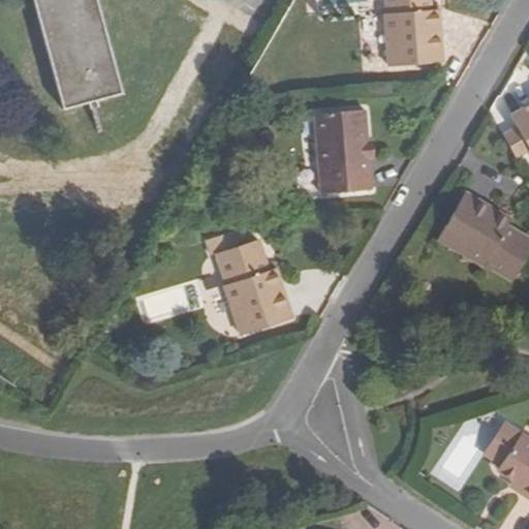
[(33,0),(63,110),(122,94),(96,0),(33,0)]
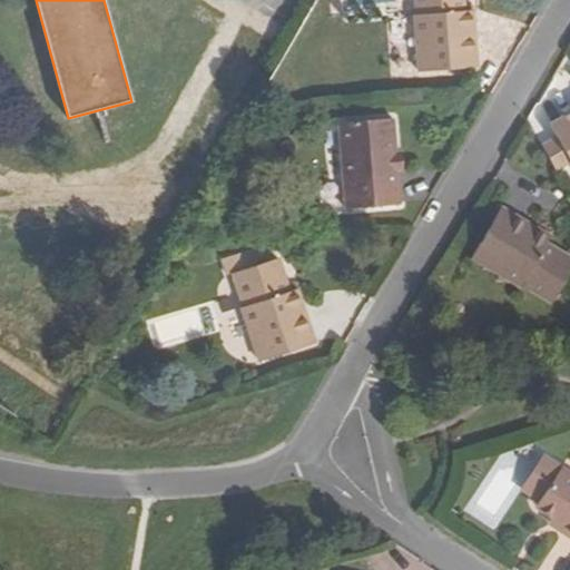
[(415,15),(420,70),(477,66),(473,10),(465,10),(463,0),(415,0),(418,15),(415,15)]
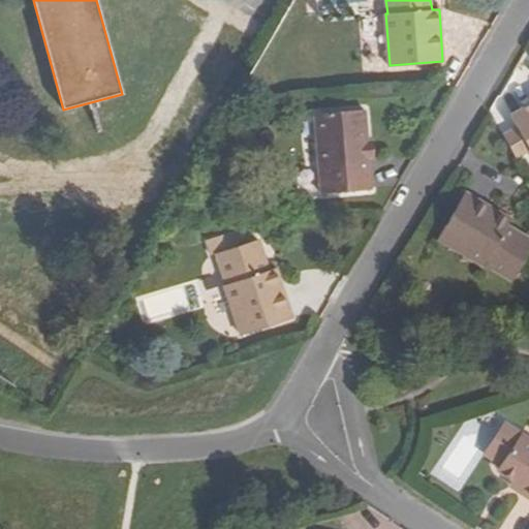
[(528,105),(511,117),(528,147),(528,105)]
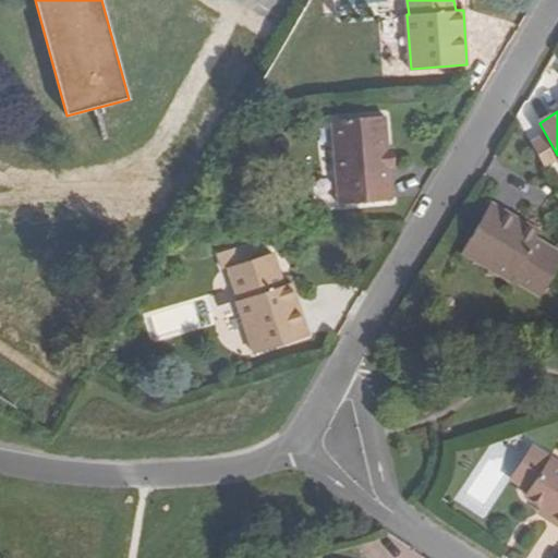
[(332,120),(340,204),(391,199),(389,169),(396,168),(393,147),(387,147),(385,117),(332,120)]
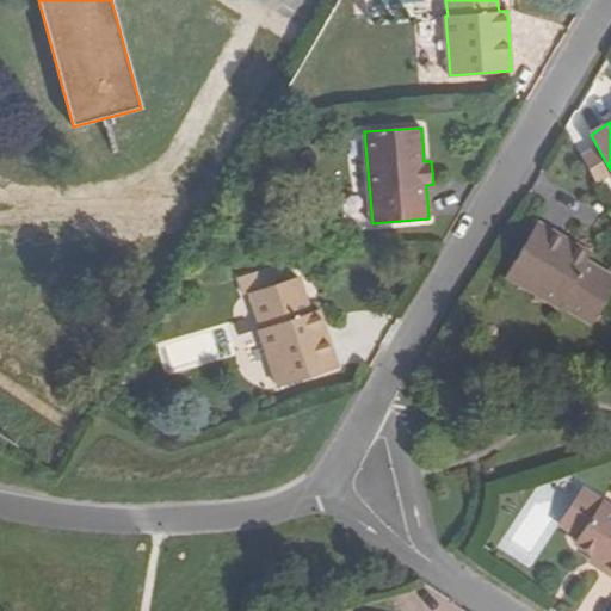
[(538,222),(505,277),(559,307),(561,306),(592,323),(610,291),(610,276),(585,260),(590,253),(538,222)]
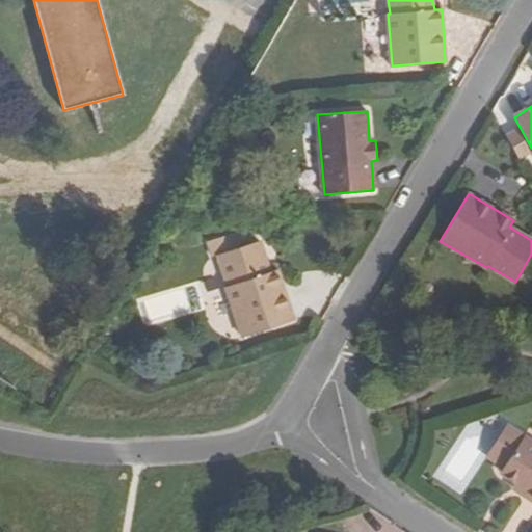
[(260,242),(218,255),(229,286),(225,287),(242,336),(294,320),(276,270),(270,272),(260,242)]
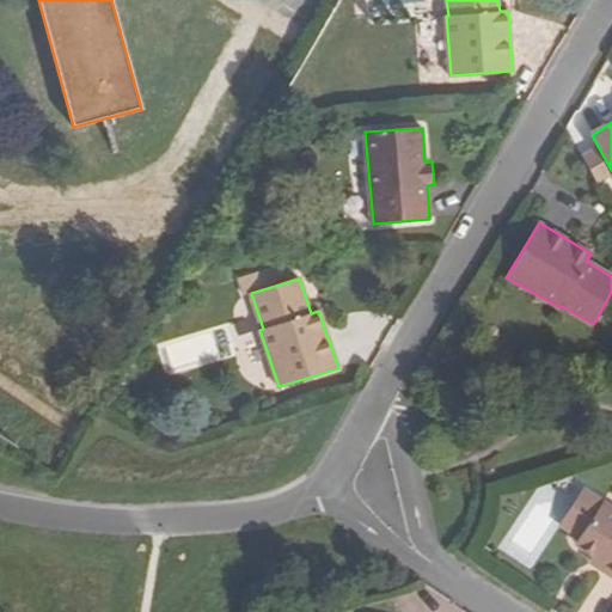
[(603,573),(611,577),(611,510),(603,505),(575,548),(592,558),(606,567),(603,573)]
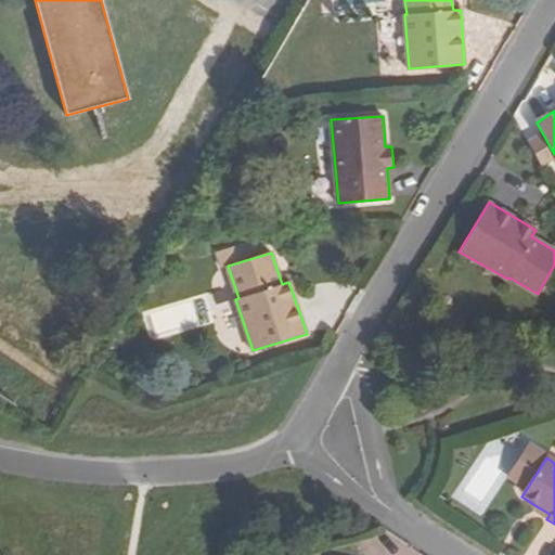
[(550,514),(537,506),(534,511),(546,519),(550,514)]
